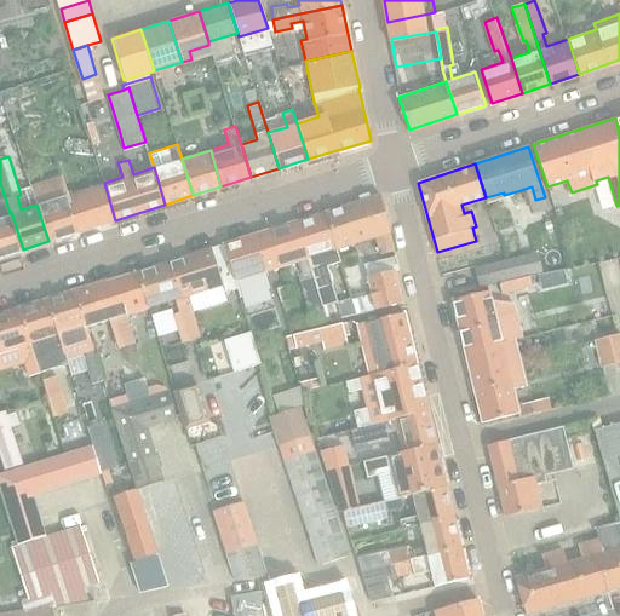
[(30,185),(36,205),(49,241),(115,220),(104,183),(68,195),(61,176),(30,185)]
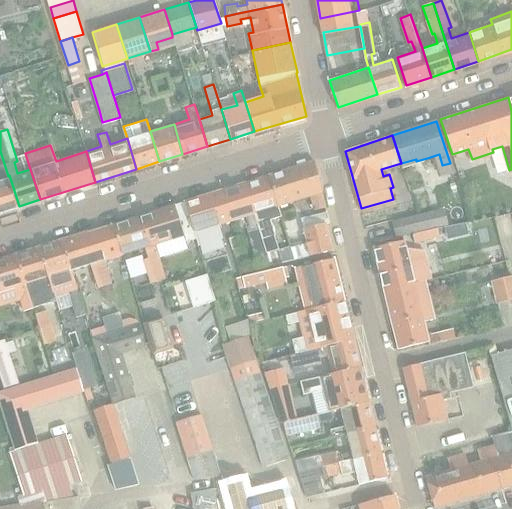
[(269,175),(278,205),(310,195),(314,209),(325,206),(314,161),(305,164),(304,160),(296,162),(297,166),(269,175)]
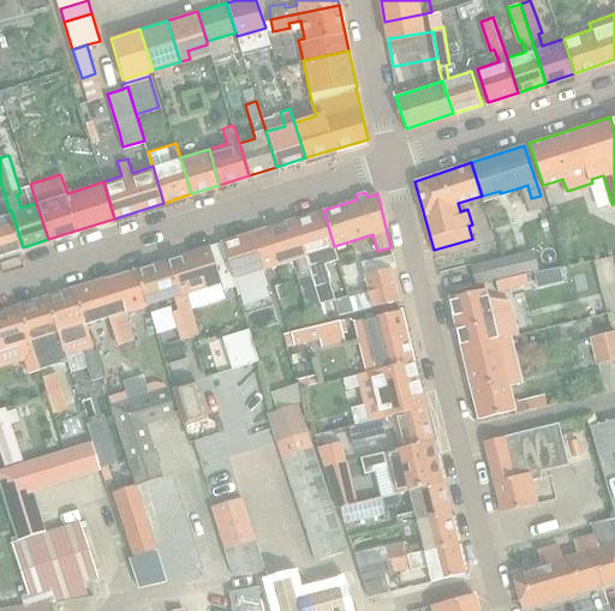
[(0,255),(23,247),(11,210),(10,211),(0,214),(0,255)]
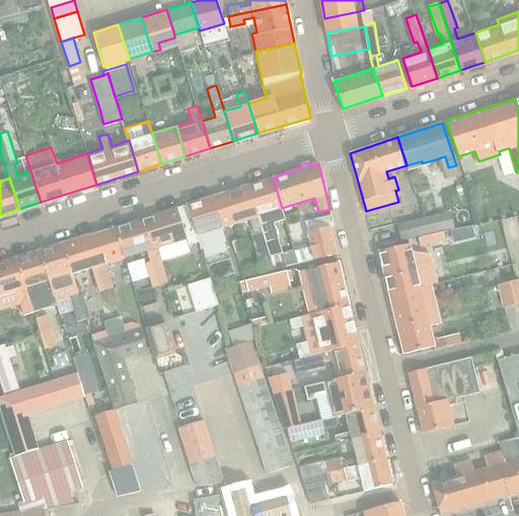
[(273,177),(247,185),(257,215),(270,255),(281,251),(277,237),(279,237),(274,221),(284,218),(282,208),(273,177)]
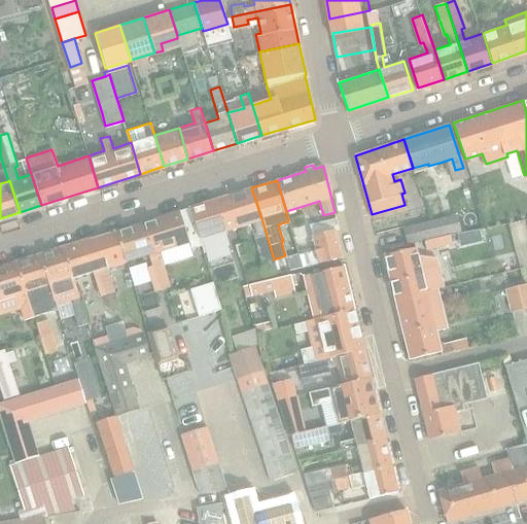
[(251,187),(226,196),(237,226),(252,221),(255,233),(253,233),(266,275),(277,273),(274,259),(261,218),(251,187)]
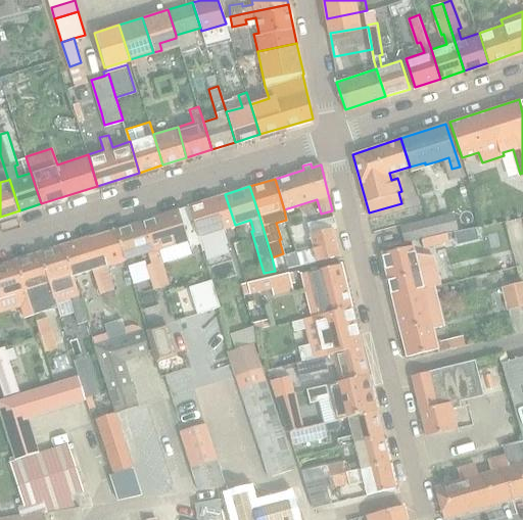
[(235,225),(225,194),(188,205),(197,236),(235,225)]
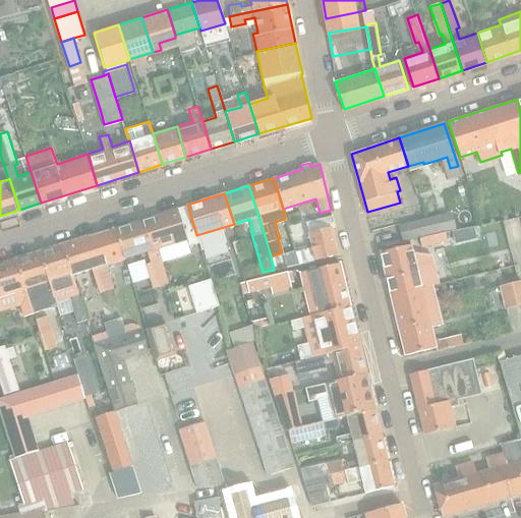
[(177,208),(141,219),(151,249),(158,247),(162,261),(178,255),(174,241),(186,238),(187,241),(197,238),(196,235),(187,205),(177,208)]
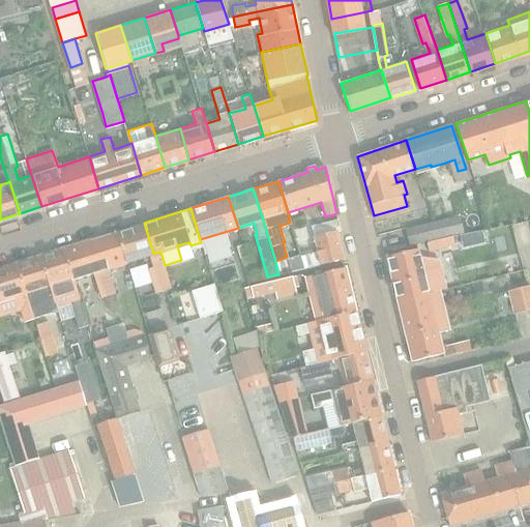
[(433,223),(406,229),(410,245),(437,238),(463,232),(459,216),(433,223)]
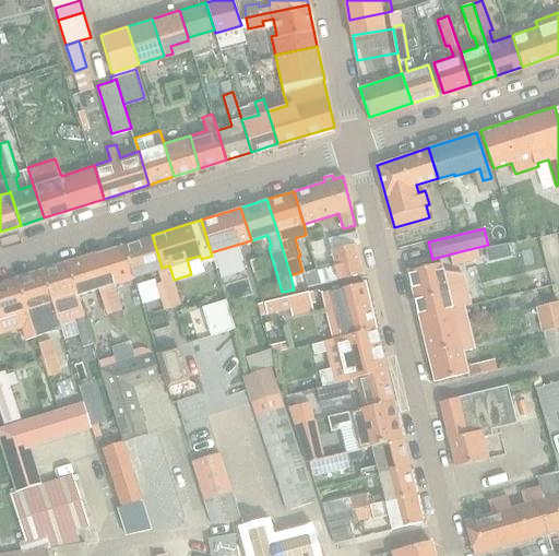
[(324,282),(363,273),(355,243),(358,241),(355,232),(330,237),(335,263),(321,267),(324,282)]
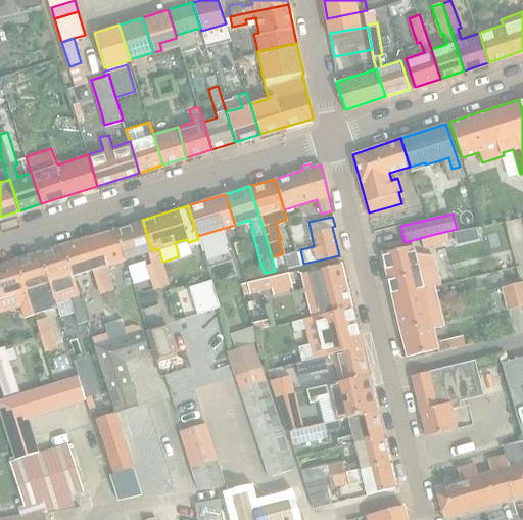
[(142,220),(116,227),(126,258),(147,251),(150,263),(145,265),(152,288),(158,287),(170,283),(162,262),(158,248),(151,250),(142,220)]
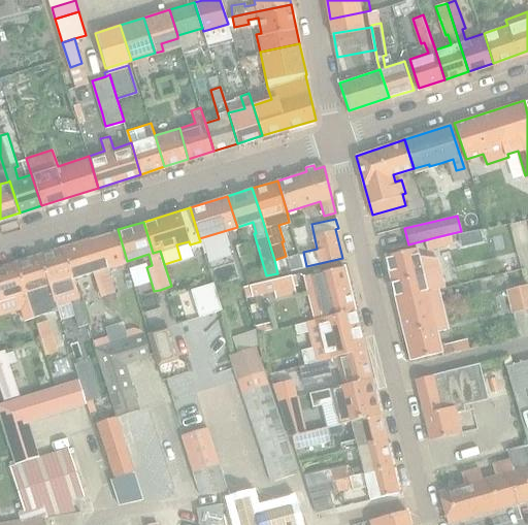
[(292,230),(295,240),(302,238),(299,228),(292,230)]
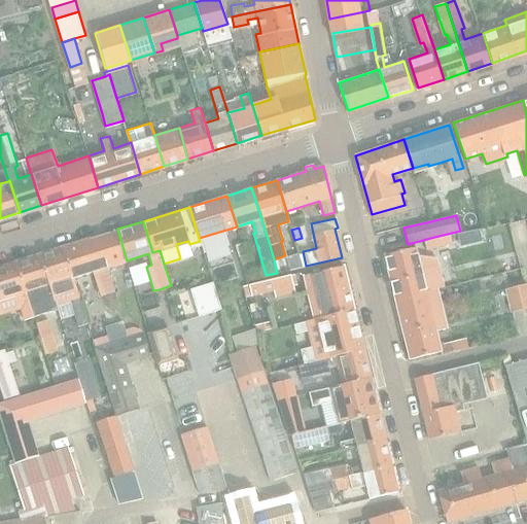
[(127,260),(117,229),(65,245),(71,270),(73,278),(92,272),(101,298),(136,287),(127,260)]
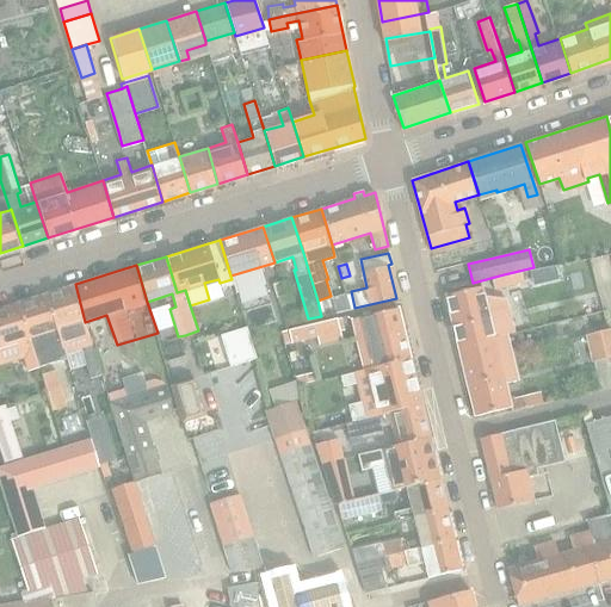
[(75,284),(45,293),(57,330),(65,353),(81,347),(90,376),(100,372),(94,352),(85,322),(82,313),(75,284)]
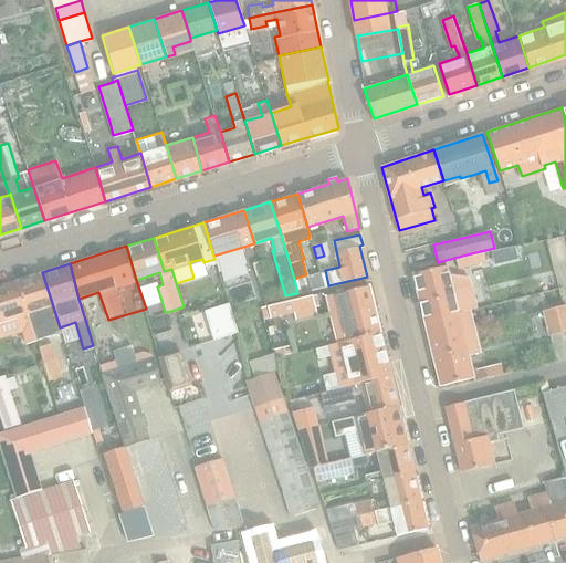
[(428,336),(473,325),(463,283),(451,287),(446,263),(412,272),(428,336)]
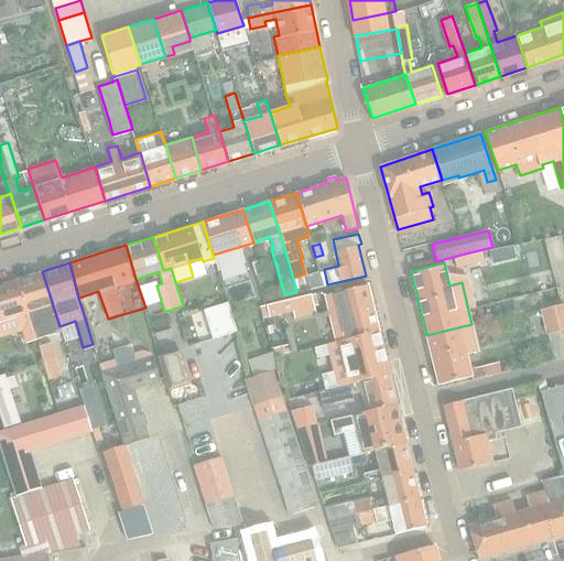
[(42,271),(18,279),(28,313),(36,337),(61,330),(60,326),(53,305),(42,271)]
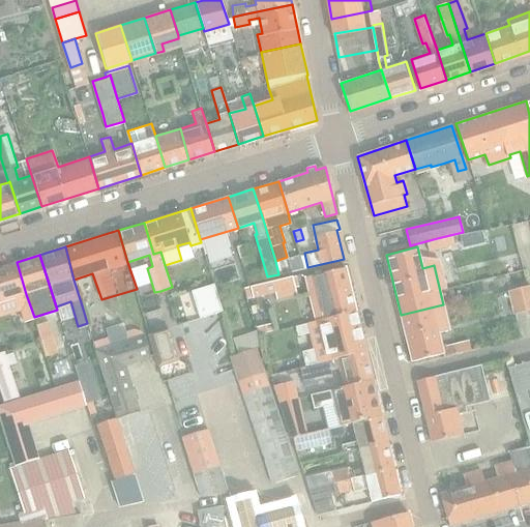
[(26,294),(17,262),(0,266),(0,312),(1,315),(21,309),(25,319),(34,317),(26,294)]
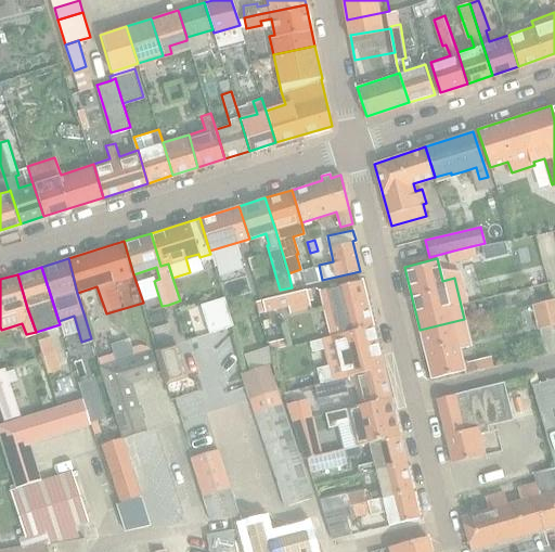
[(343,332),(374,324),(363,279),(320,290),(330,335),(332,334),(343,332)]
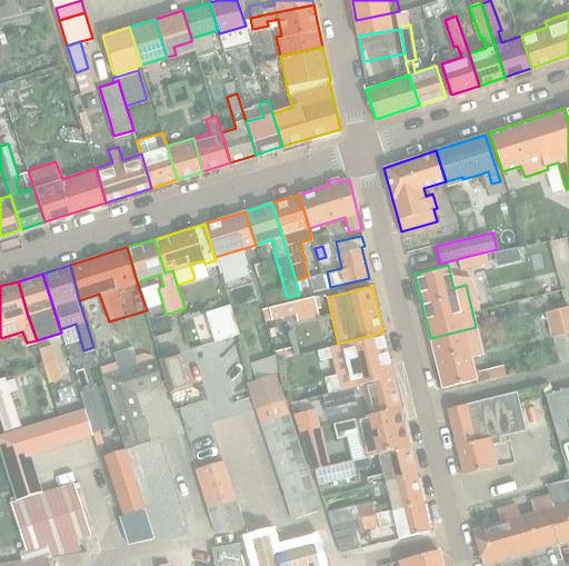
[(313,296),(269,306),(271,318),(295,313),(297,319),(318,315),(313,296)]
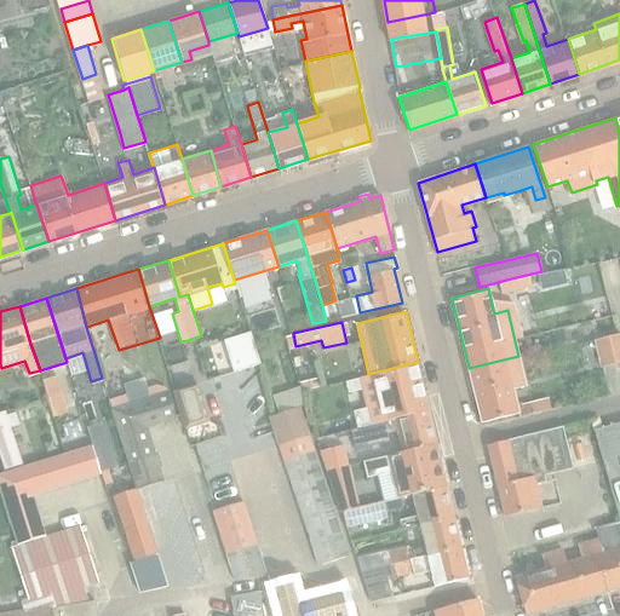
[(223,339),(233,370),(259,362),(250,330),(223,339)]
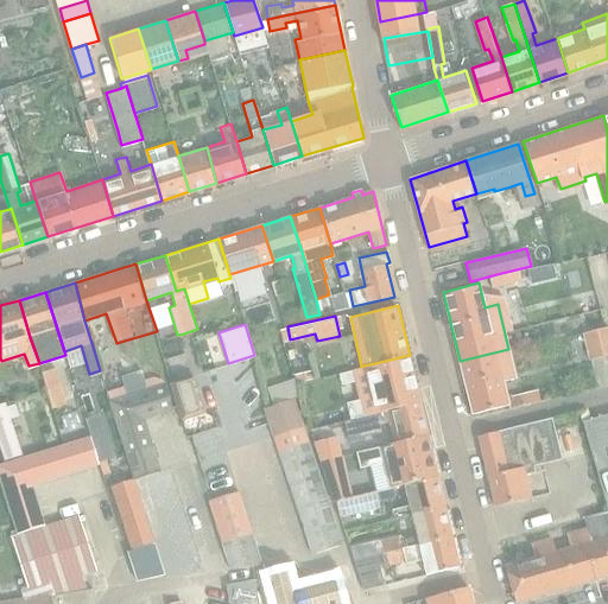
[(590,358),(607,354),(607,324),(584,331),(590,358)]
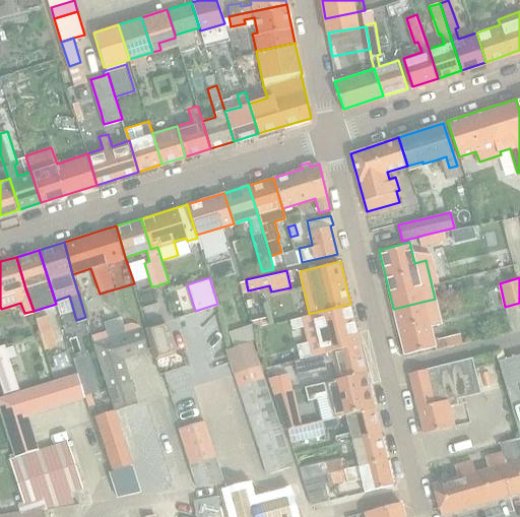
[(435,299),(393,309),(404,352),(435,345),(430,324),(441,321),(435,299)]
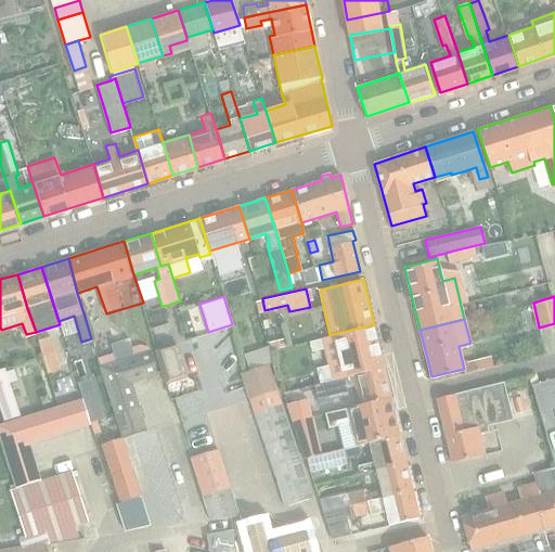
[(338,363),(318,368),(321,383),(353,375),(384,368),(374,324),(343,332),(332,334),(338,363)]
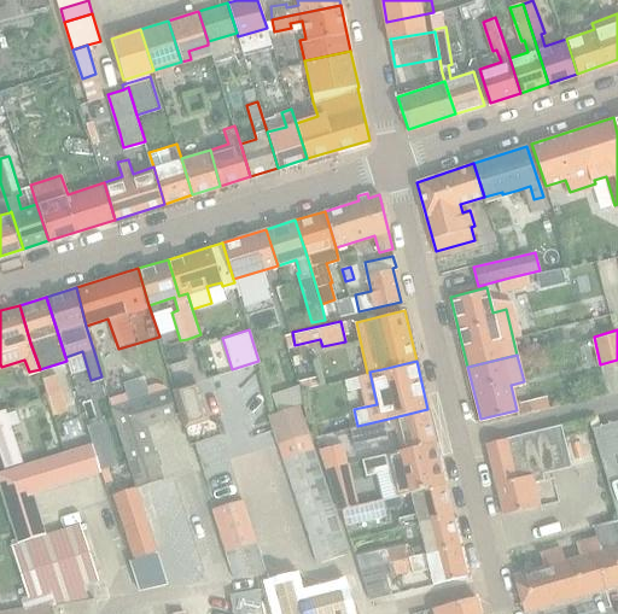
[(41,378),(53,414),(66,409),(54,373),(41,378)]
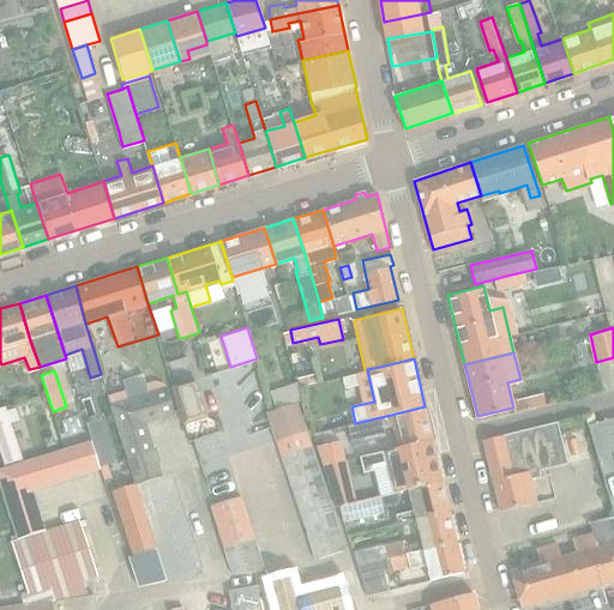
[(184,423),(208,416),(197,379),(173,386),(184,423)]
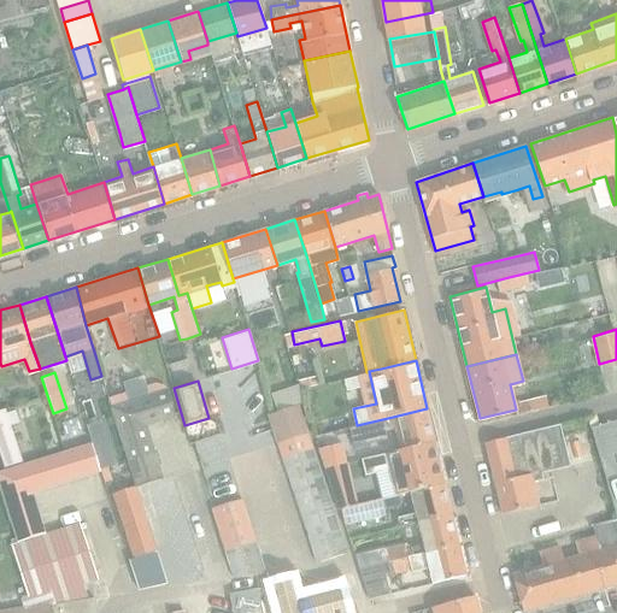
[(168,388),(153,393),(162,419),(176,414),(168,388)]
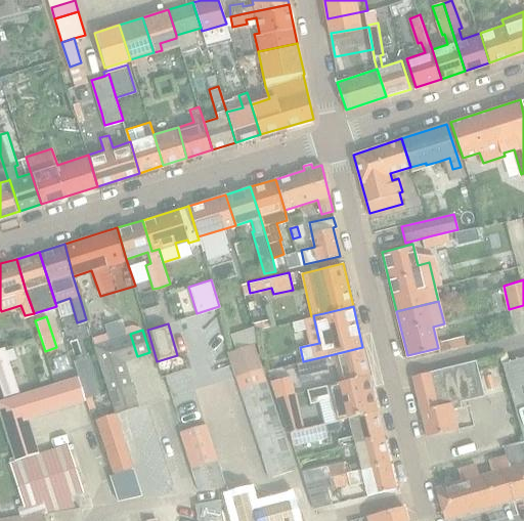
[(130,334),(117,338),(124,360),(137,356),(130,334)]
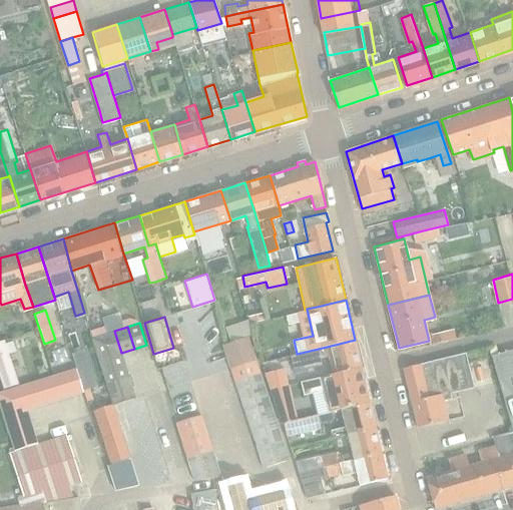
[(440,341),(456,337),(454,327),(438,331),(440,341)]
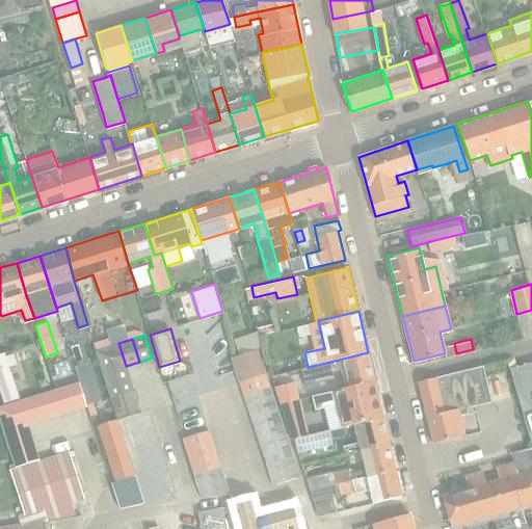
[(96,350),(107,385),(130,377),(126,366),(118,343),(96,350)]
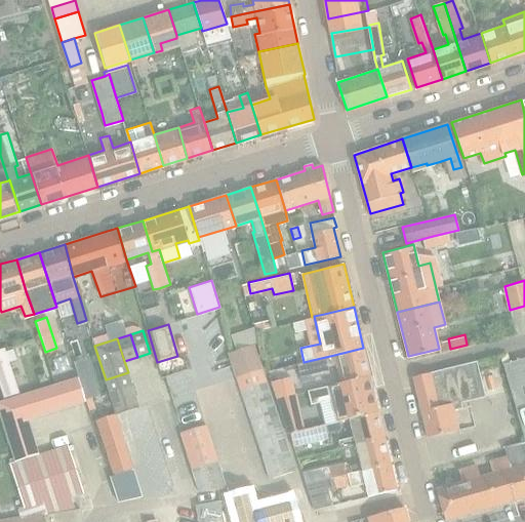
[(228,352),(236,376),(260,367),(252,344),(228,352)]
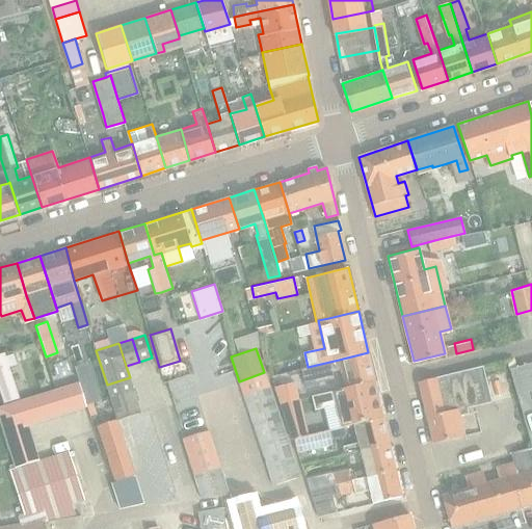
[(0,353),(0,391),(4,403),(19,398),(4,352),(0,353)]
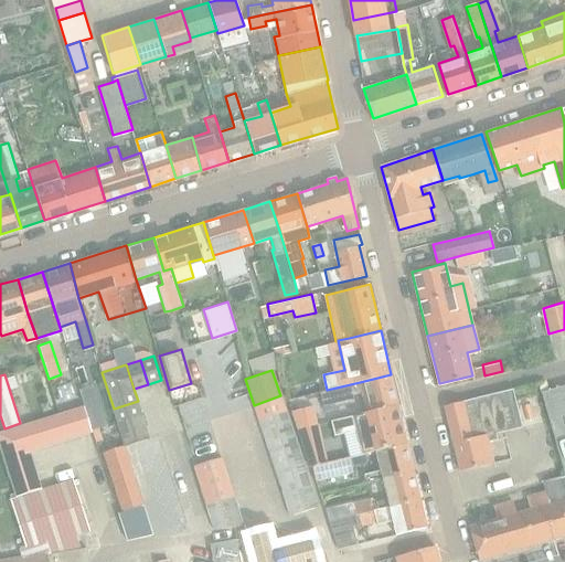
[(391,374),(360,382),(322,391),(323,400),(332,398),(332,400),(350,395),(350,392),(361,390),(366,413),(398,405),(391,374)]
